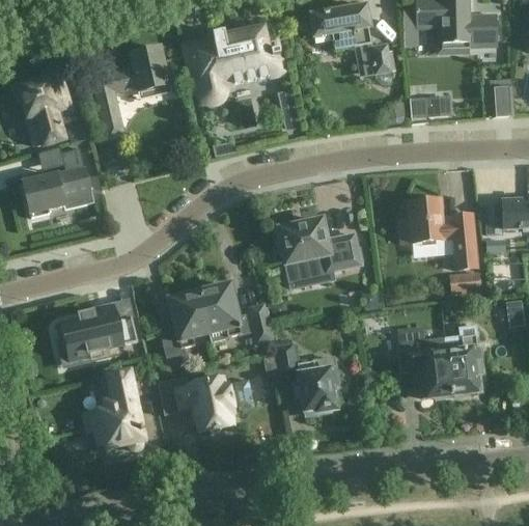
[(417,0),(417,22),(443,21),(443,47),(471,46),(471,40),(499,39),(498,14),(470,15),(470,0),(417,0)]
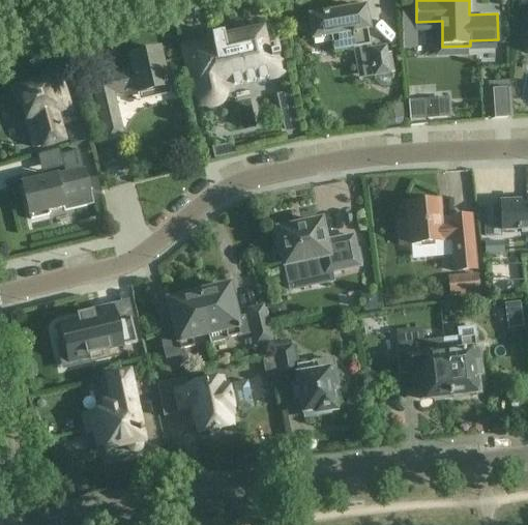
[(373,51),(376,73),(392,69),(387,42),(372,46),(369,26),(371,26),(367,4),(329,10),(329,9),(323,10),(323,11),(311,13),(315,35),(332,32),(335,48),(356,45),(357,54),(373,51)]
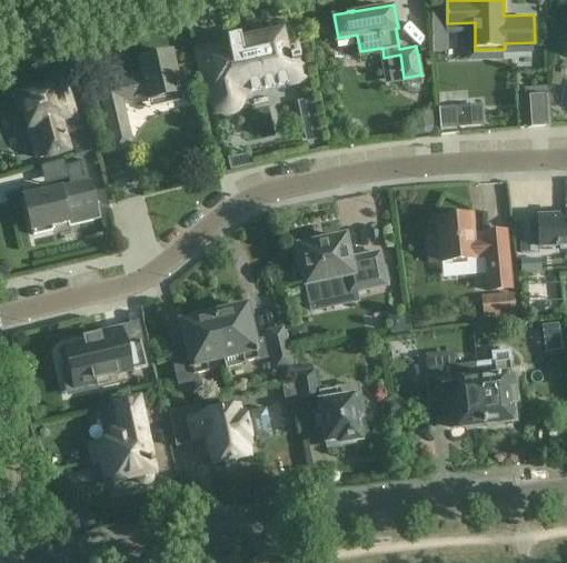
[(229,40),(198,47),(204,72),(209,71),(215,98),(219,104),(227,108),(235,107),(240,100),(241,92),(241,91),(252,88),(252,89),(262,87),(266,86),(276,83),(280,82),(289,81),(289,80),(298,78),(299,79),(306,78),(305,70),(304,70),(300,58),(301,58),(300,51),(299,51),(297,40),(290,41),(289,38),(288,29),(287,29),(286,24),(280,26),(271,28),(266,29),(258,30),(258,31),(251,32),(252,37),(242,39),(241,32),(231,34),(231,33),(228,34),(229,40)]
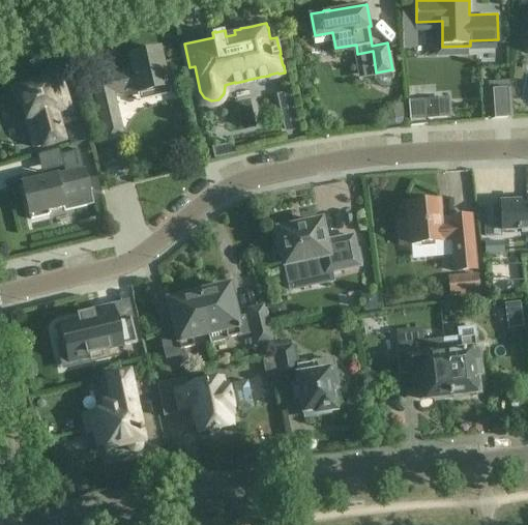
[(172,91),(162,46),(130,53),(135,67),(110,73),(110,71),(106,73),(107,76),(94,79),(101,109),(108,140),(127,136),(117,92),(126,90),(139,87),(140,91),(152,88),(153,96),(172,91)]
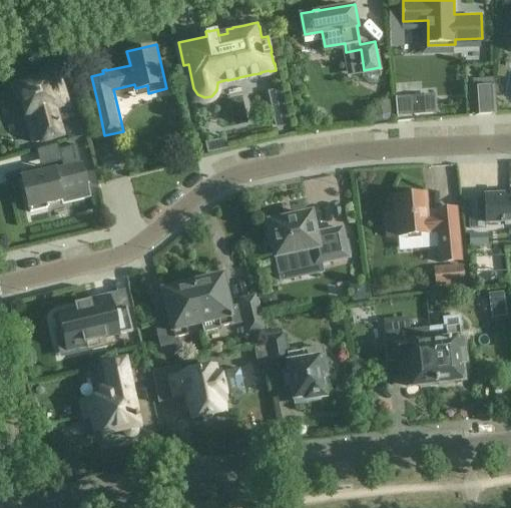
[(37,140),(56,134),(63,132),(59,115),(74,111),(65,82),(64,83),(57,63),(45,66),(46,70),(16,79),(21,98),(24,98),(37,140)]
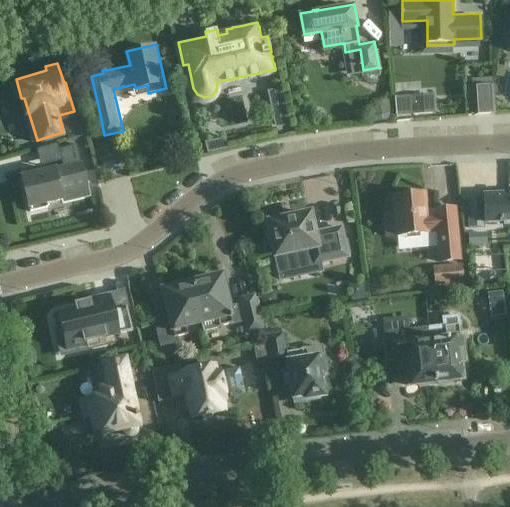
[(496,111),(494,83),(474,85),(476,112),(496,111)]
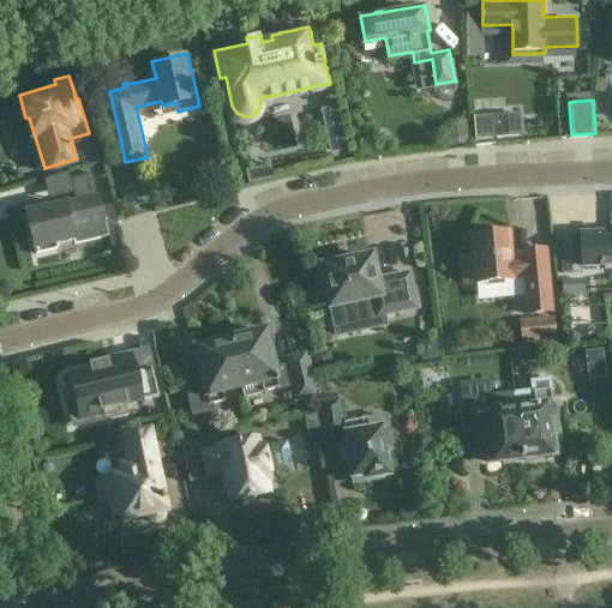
[(523,132),(522,109),(497,110),(498,133),(523,132)]
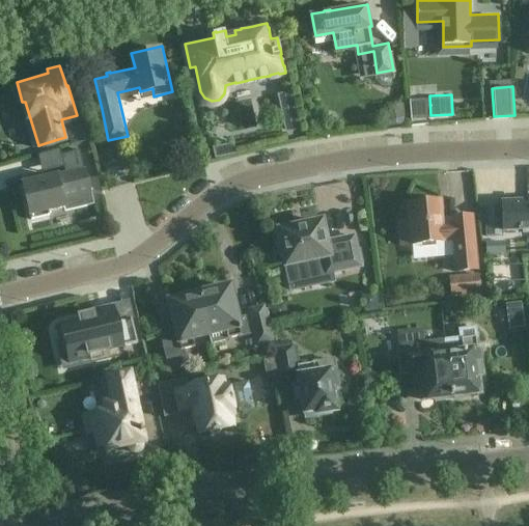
[(215,144),(217,155),(238,150),(234,140),(215,144)]
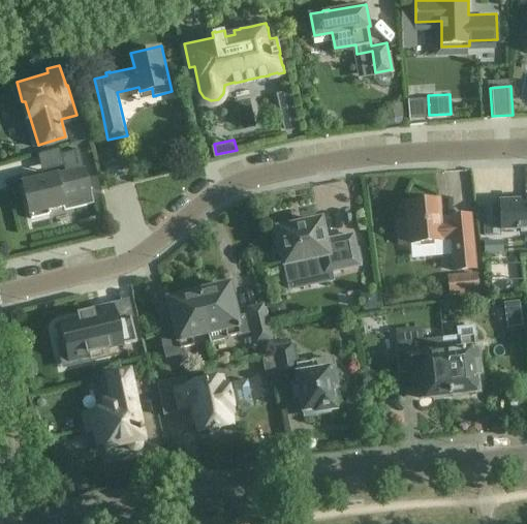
[(67,171),(24,181),(31,211),(32,211),(33,215),(51,211),(50,207),(65,203),(64,194),(92,188),(86,165),(81,146),(63,151),(62,151),(65,163),(67,171)]
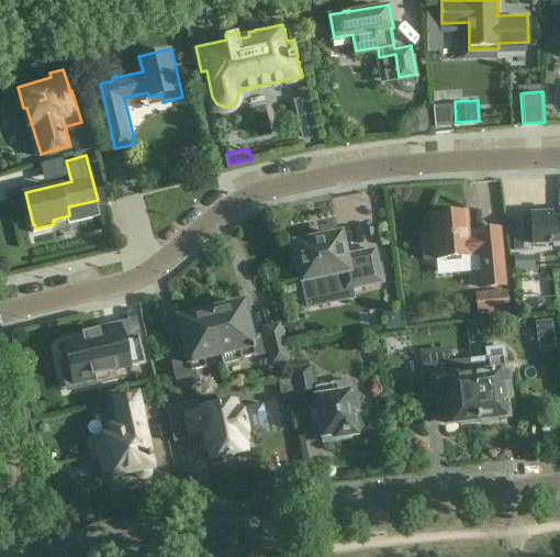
[(434,212),(436,231),(424,231),(426,256),(438,255),(438,256),(481,252),(484,285),(506,282),(501,225),(469,229),(468,209),(434,212)]
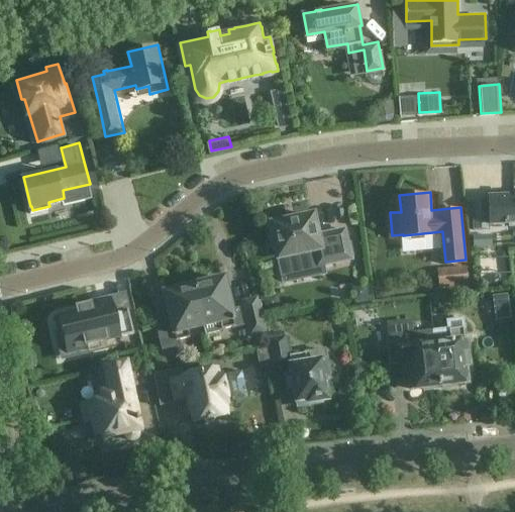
[(490,198),(474,198),(475,227),(491,226),(491,222),(511,221),(511,223),(514,223),(514,192),(490,194),(490,198)]
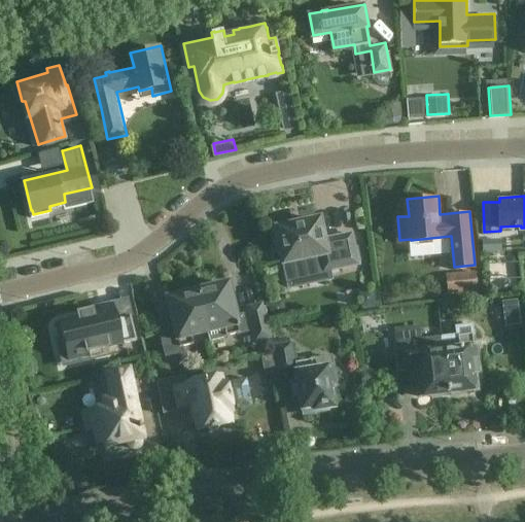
[(278,225),(281,238),(278,238),(280,248),(283,247),(289,276),(359,262),(352,229),(324,235),(320,217),(278,225)]
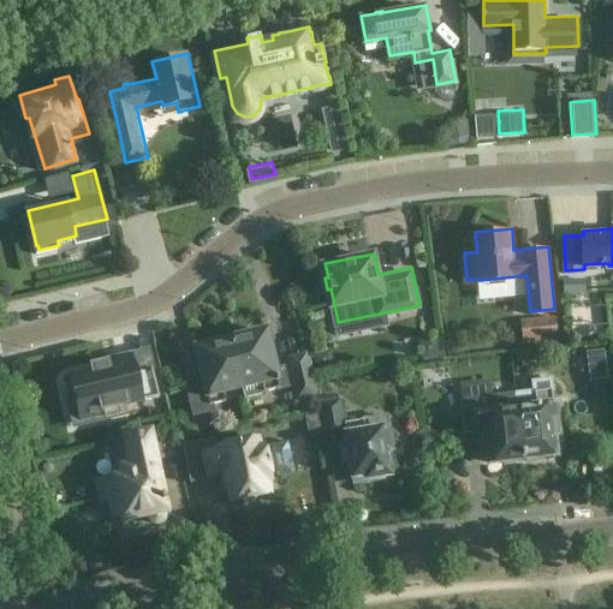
[(522,318),(525,341),(559,338),(557,314),(522,318)]
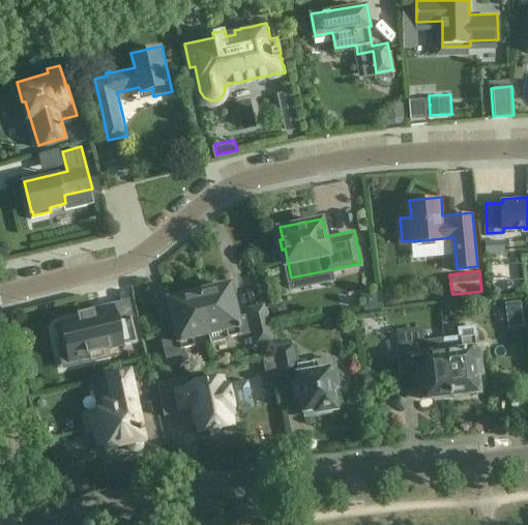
[(217,282),(199,286),(209,326),(211,325),(213,336),(258,325),(260,337),(275,333),(268,305),(266,305),(265,302),(251,307),(252,313),(238,316),(231,283),(218,286),(217,282)]
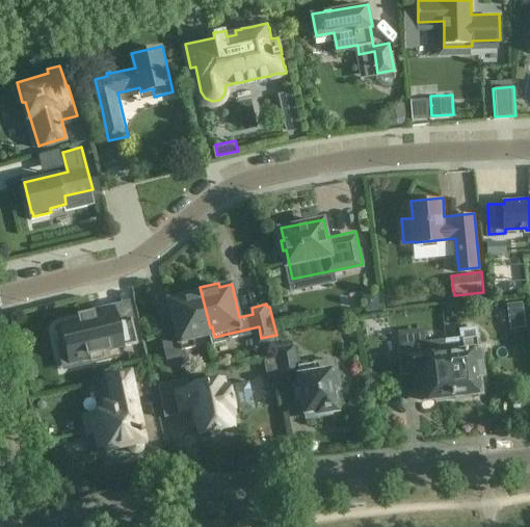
[(210,327),(200,287),(182,291),(183,295),(170,298),(179,332),(164,335),(169,356),(185,351),(185,349),(200,345),(196,331),(210,327)]
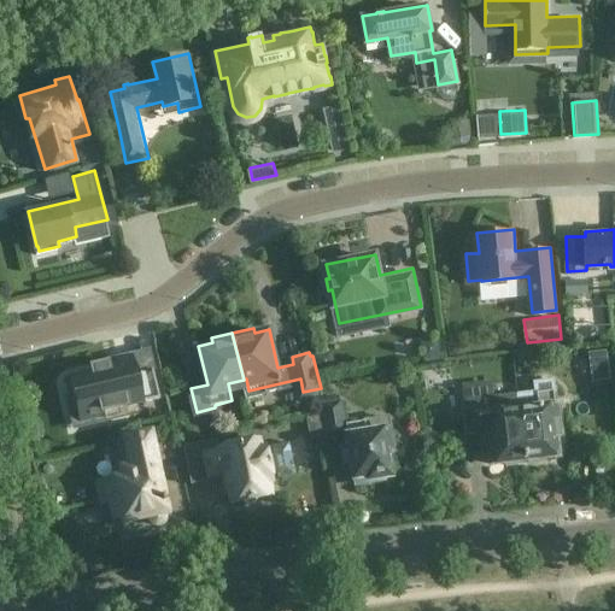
[(608,348),(590,350),(593,379),(611,376),(608,348)]
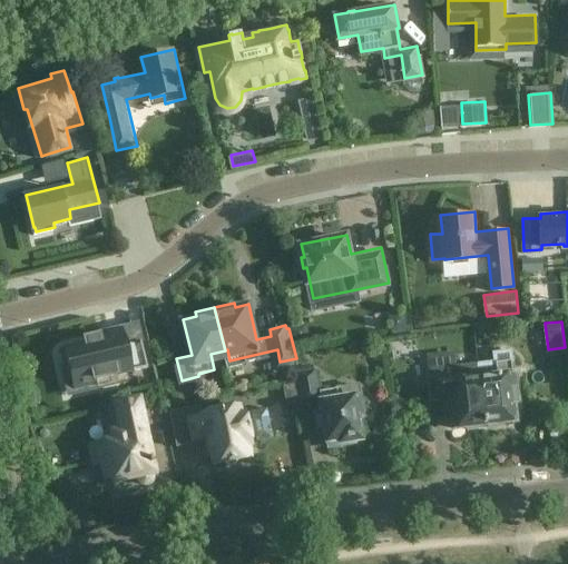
[(64,363),(68,381),(96,374),(97,377),(149,365),(143,338),(128,342),(126,333),(101,339),(100,335),(87,338),(88,342),(66,347),(69,362),(64,363)]
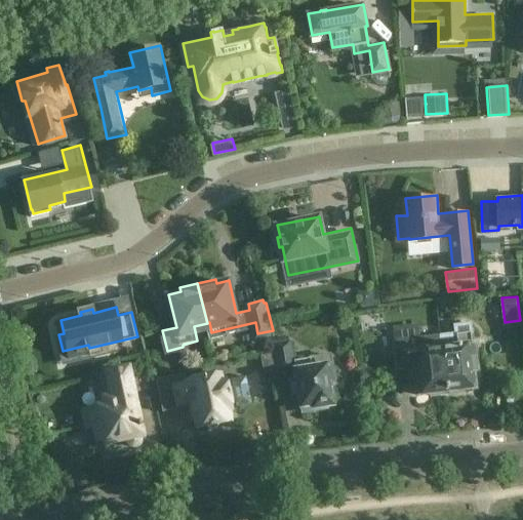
[(396,342),(397,346),(399,365),(410,364),(412,382),(418,382),(420,392),(447,389),(440,333),(421,335),(419,321),(395,324),(397,342),(396,342)]
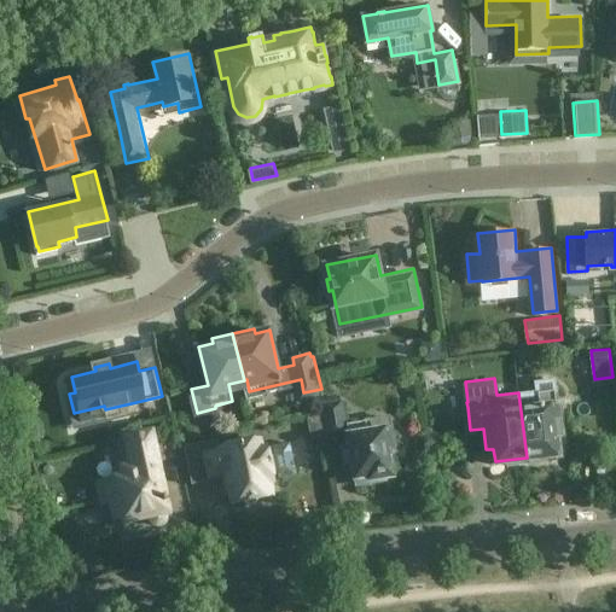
[(536,391),(518,392),(527,458),(559,454),(558,441),(565,439),(561,403),(556,403),(552,380),(535,382),(536,391)]
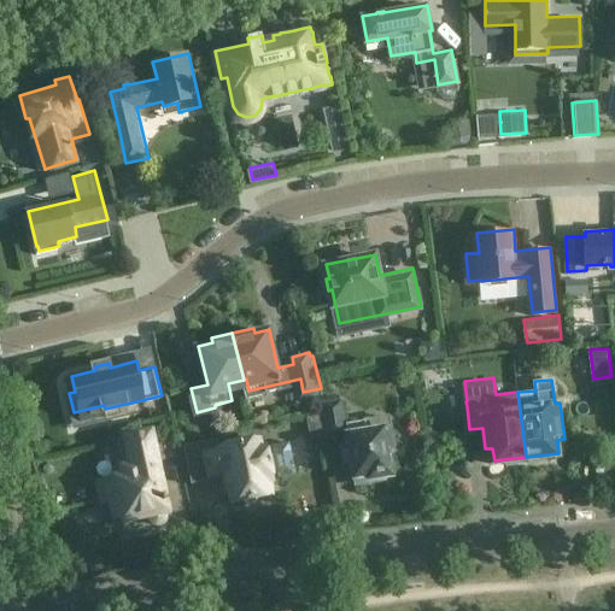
[(351,444),(344,445),(347,465),(355,465),(356,475),(369,474),(370,477),(392,474),(388,450),(393,448),(388,415),(349,421),(345,397),(322,400),(327,435),(349,432),(351,444)]
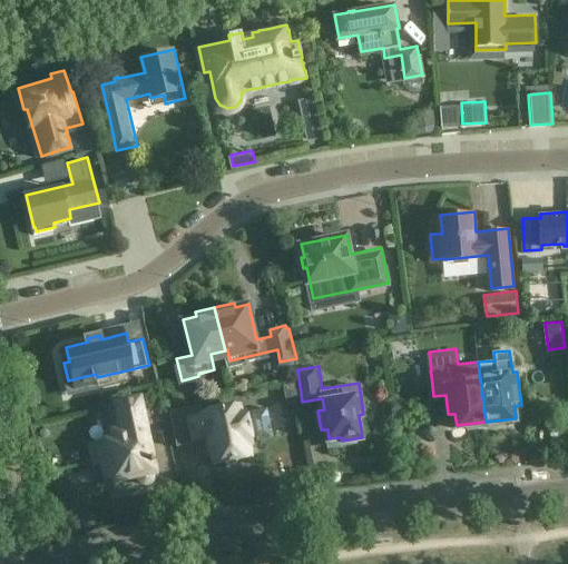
[(293,382),(277,389),(292,423),(309,415),(293,382)]
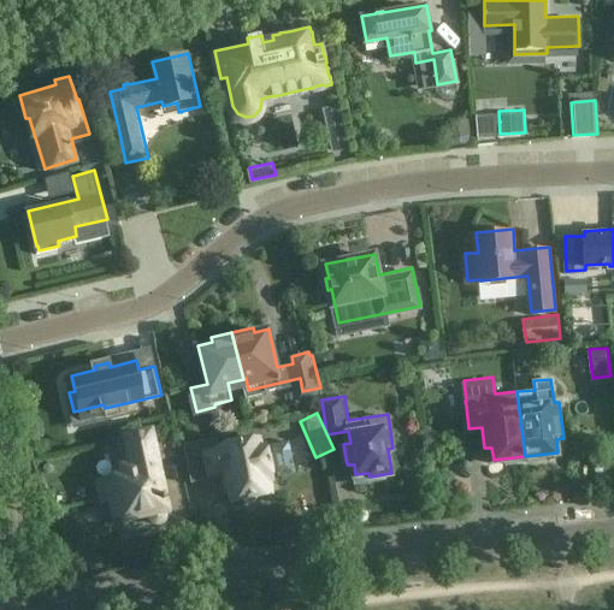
[(166,511),(166,504),(169,504),(166,486),(161,487),(149,432),(129,436),(135,463),(124,466),(125,474),(105,479),(108,498),(112,497),(116,515),(124,513),(125,516),(151,511),(151,515),(153,519),(158,521),(163,520),(166,516),(166,511)]
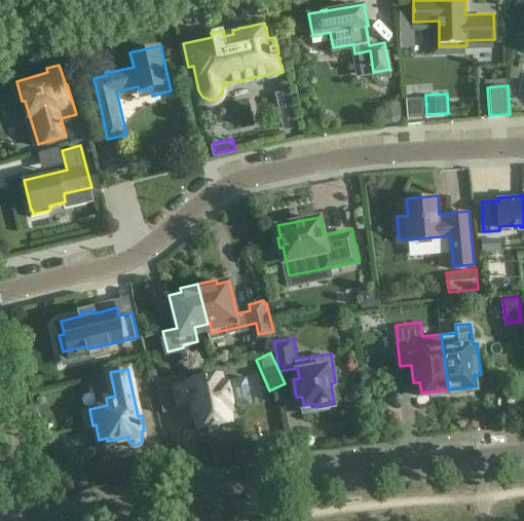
[(223,379),(221,372),(187,378),(186,371),(158,377),(164,410),(165,410),(164,406),(191,402),(194,416),(196,416),(198,426),(209,424),(212,428),(219,425),(220,422),(233,419),(231,408),(233,408),(231,399),(236,398),(237,404),(253,401),(247,374),(232,377),(233,384),(228,385),(227,379),(223,379)]
